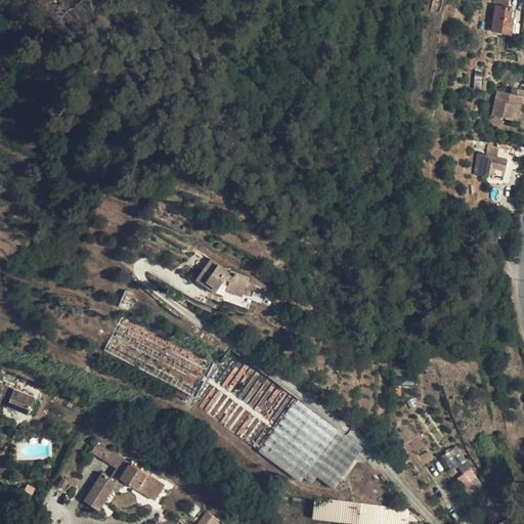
[(487,30),(512,34),(515,17),(511,16),(513,7),(509,7),(509,0),(493,0),(493,4),(491,4),(487,30)]
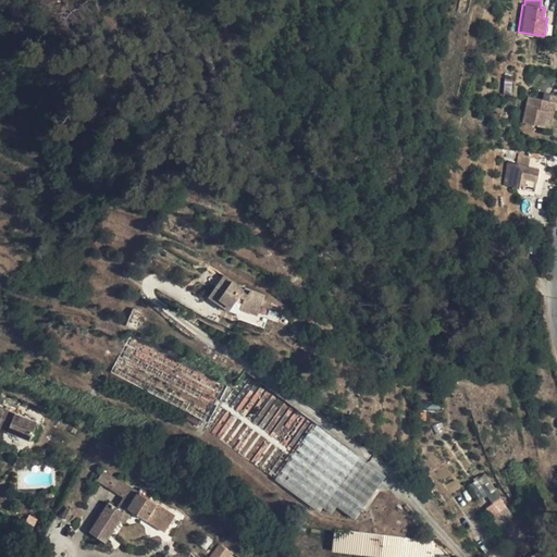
[(542,99),(556,102),(556,98),(556,95),(544,93),(542,99)]
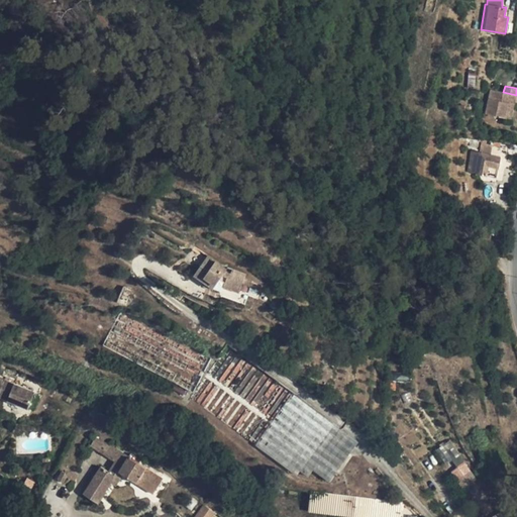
[(490,90),(485,114),(506,118),(509,103),(514,104),(516,95),(503,92),(490,90)]
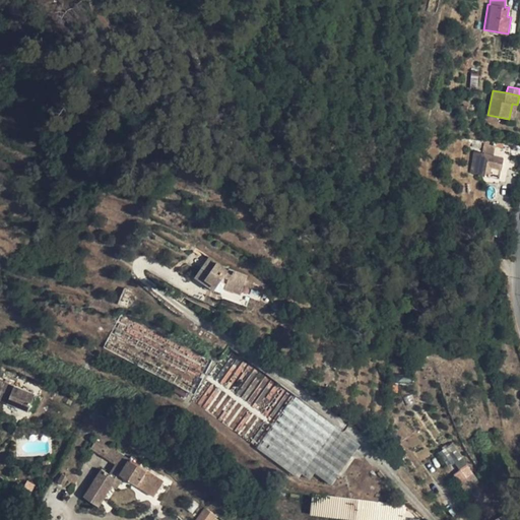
[(512,104),(509,119),(514,120),(517,105),(512,104)]
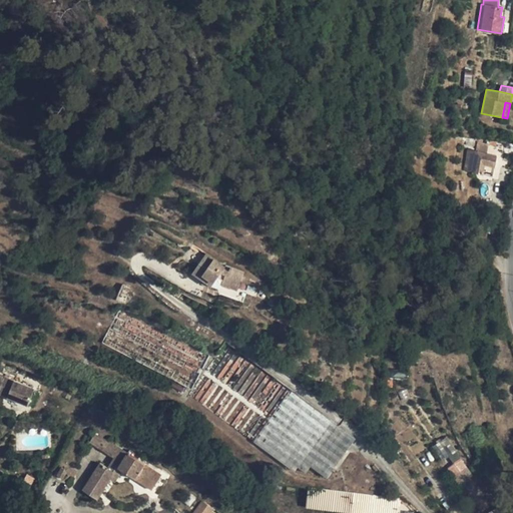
[(475,151),(487,153),(489,144),(477,142),(475,151)]
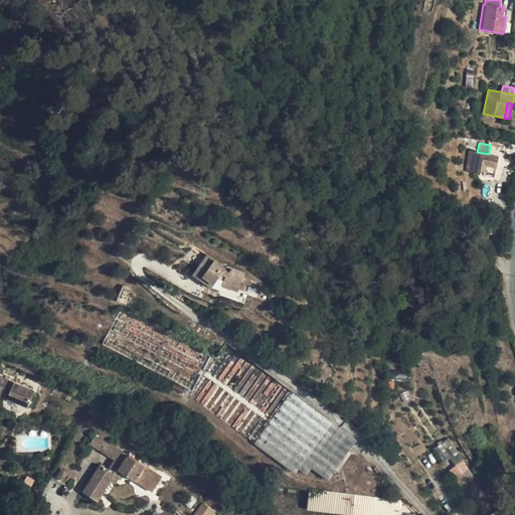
[(514,153),(514,144),(508,143),(506,152),(514,153)]
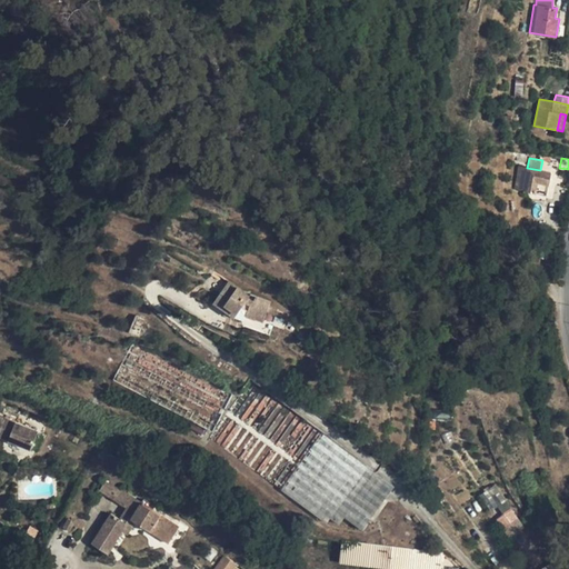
[(522,190),(527,168),(519,167),(515,189),(522,190)]
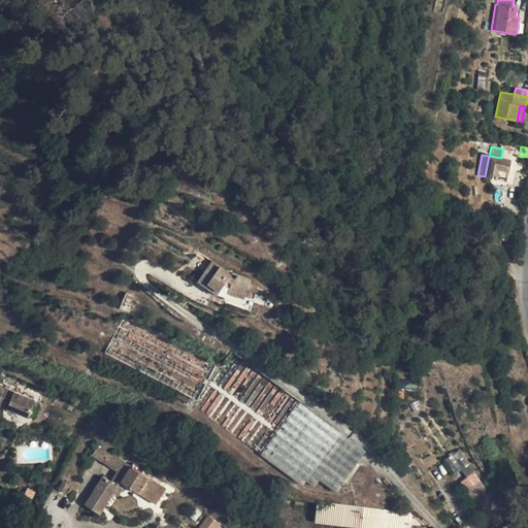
[(485,176),(507,182),(512,160),(501,158),(489,156),(485,176)]
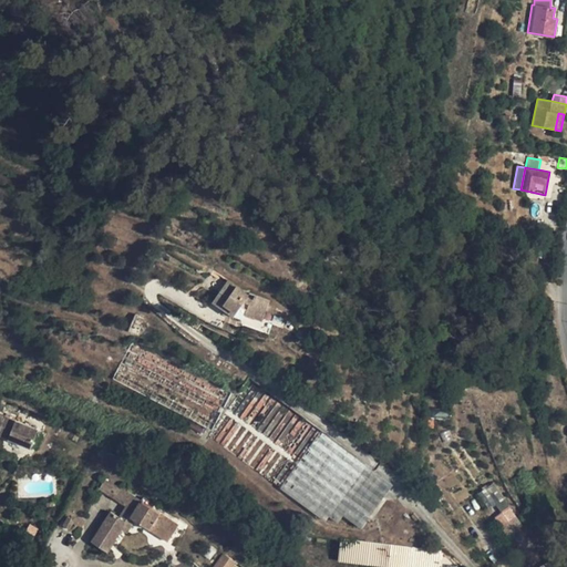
[(248,295),(227,280),(213,301),(234,317),(241,305),(247,309),(245,315),(263,320),(270,301),(249,294),(248,295)]
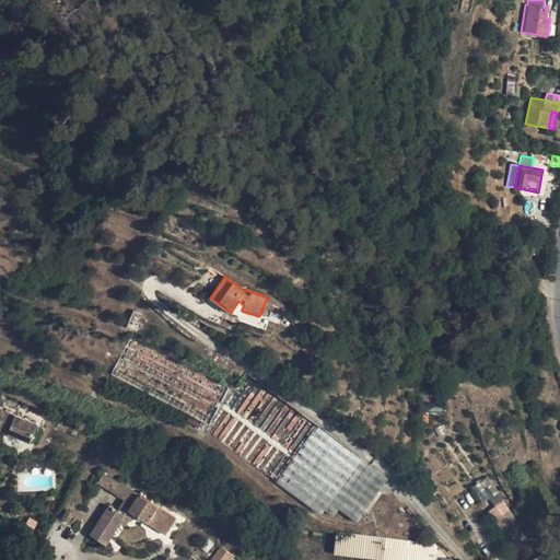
[(238,301),(231,313),(241,316),(242,311),(244,305),(238,301)]
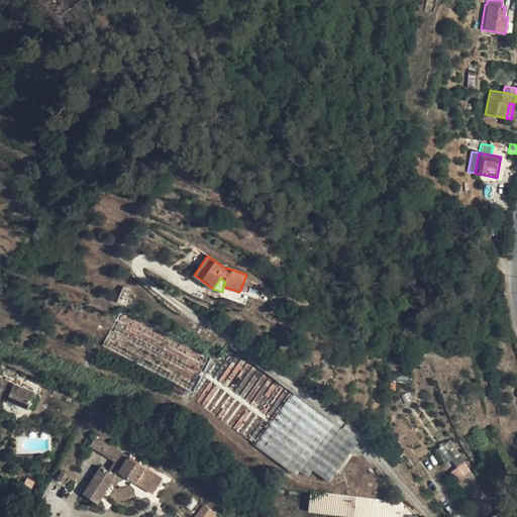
[(117,301),(125,305),(132,290),(123,286),(117,301)]
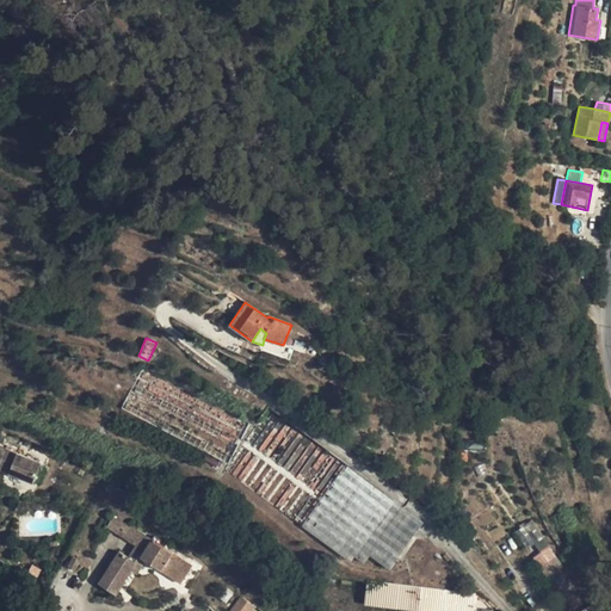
[(143,368),(122,408),(229,463),(250,423),(143,368)]
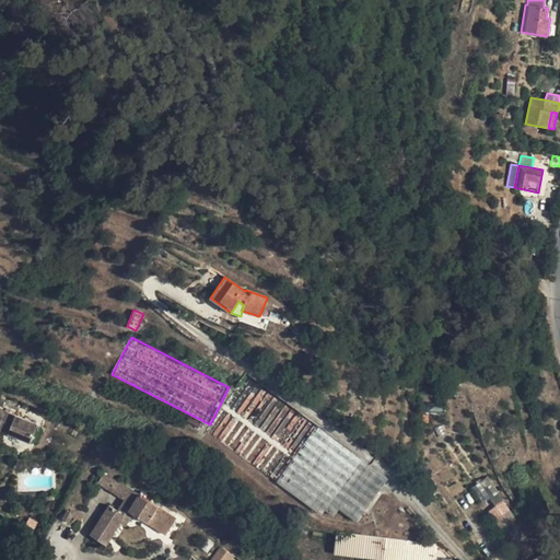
[(206,430),(322,514),(326,509),(335,515),(340,508),(358,521),(388,479),(246,372),(240,382),(241,383),(206,430)]
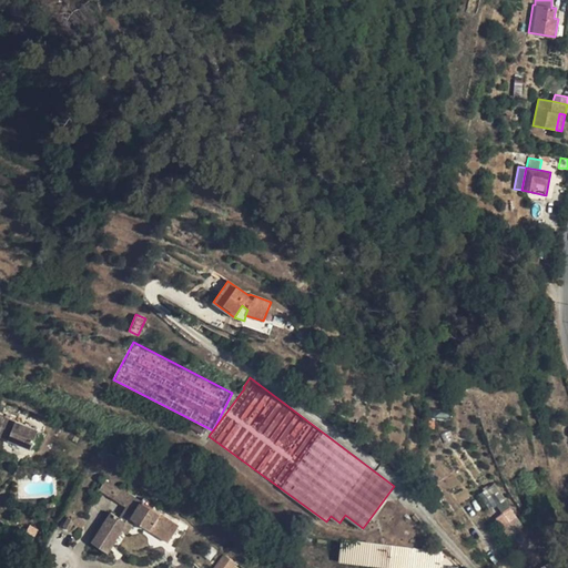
[(0,436),(31,448),(38,430),(4,417),(4,418),(0,416),(0,436)]
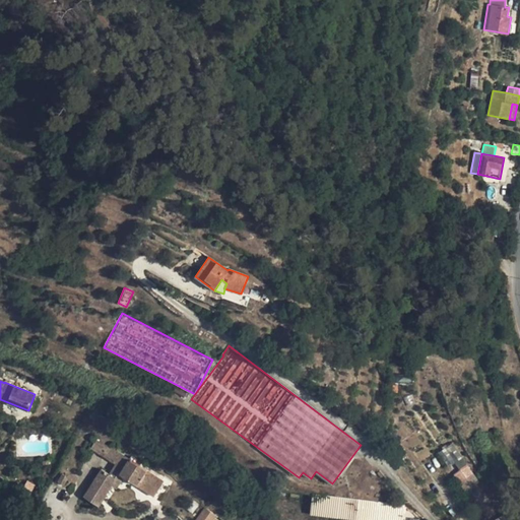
[(98,415),(94,423),(109,429),(112,423),(98,415)]
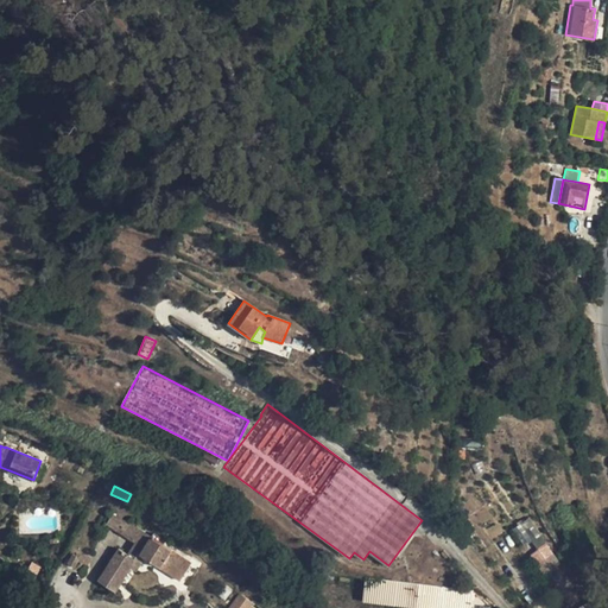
[(108,521),(137,540),(141,531),(112,514),(108,521)]
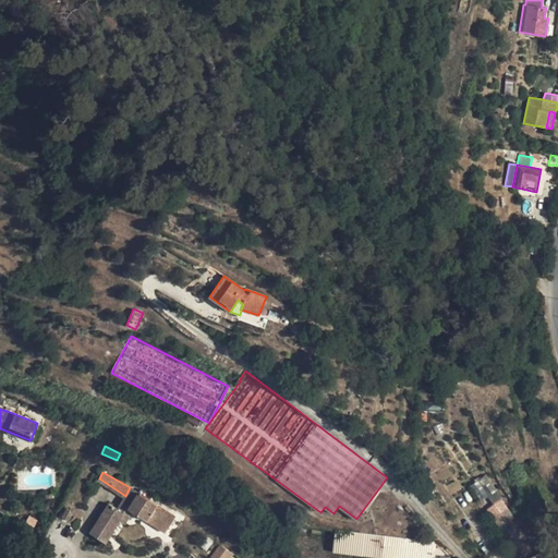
[(123,497),(125,496),(99,478),(97,481),(123,497)]
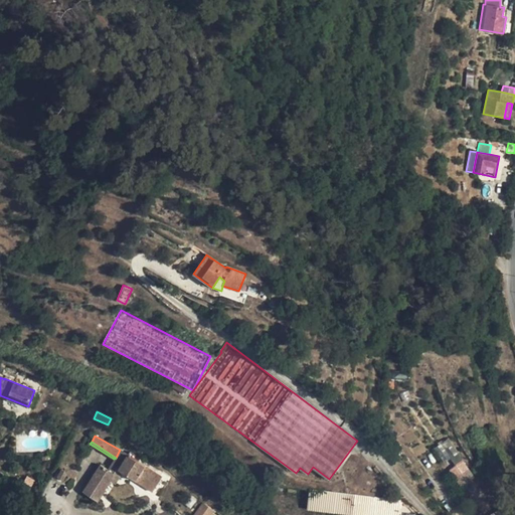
[(122,464),(128,455),(120,450),(116,458),(114,459),(115,460),(122,464)]
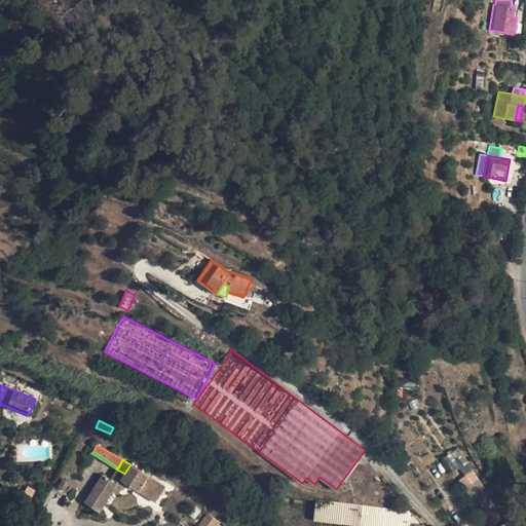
[(156,502),(165,487),(163,486),(150,477),(130,464),(124,474),(117,470),(111,480),(103,475),(85,502),(100,512),(113,491),(121,479),(125,482),(156,502)]
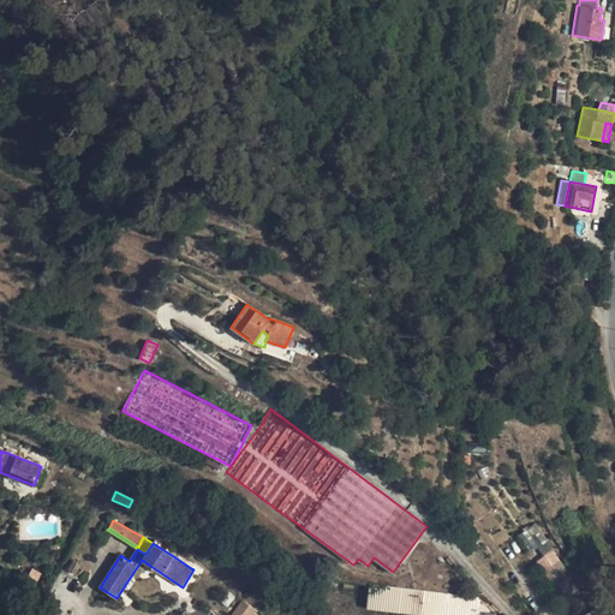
[(554,550),(536,561),(548,581),(566,571),(554,550)]
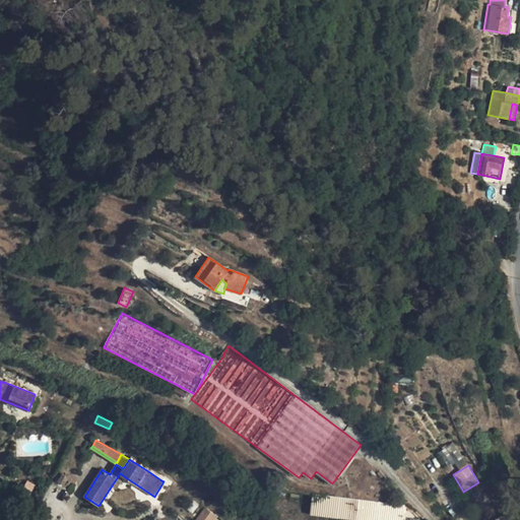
[(161,480),(165,475),(150,467),(148,471),(161,480)]
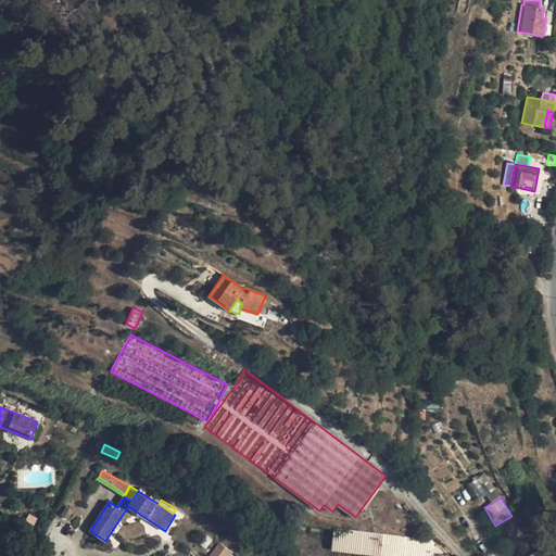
[(128,506),(119,519),(125,522),(133,509),(128,506)]
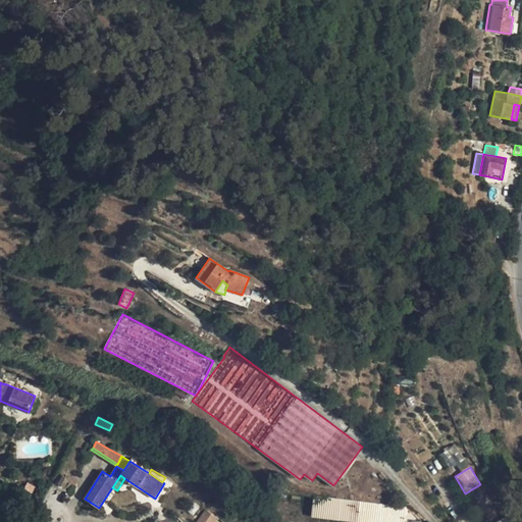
[(28,482),(21,493),(29,498),(36,487),(28,482)]
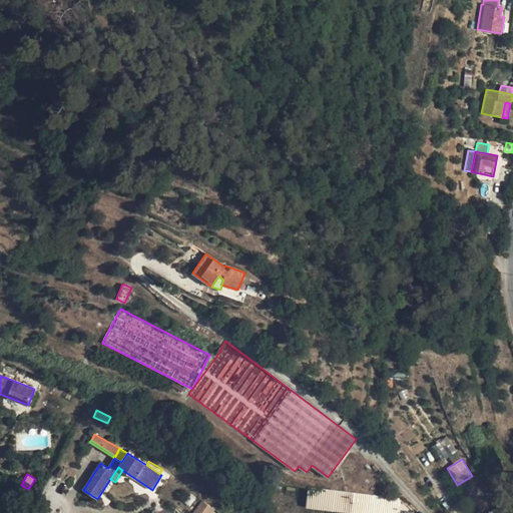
[(306,508),(351,512),(354,492),(309,487),(306,508)]
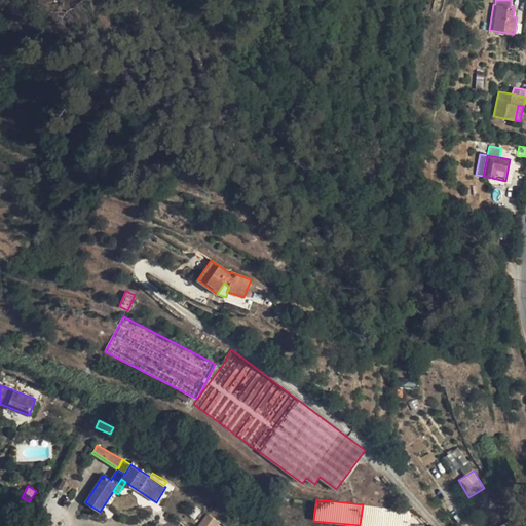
[(363,504),(360,525),(408,525),(410,511),(363,504)]
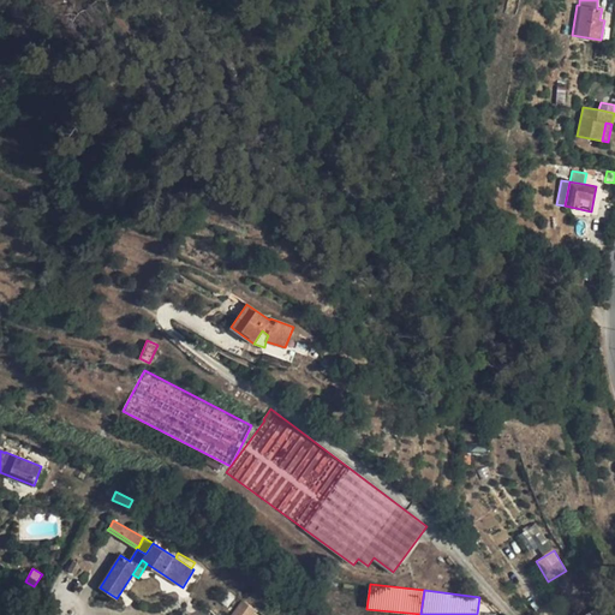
[(232,614),(252,614),(256,610),(243,601),(232,614)]
